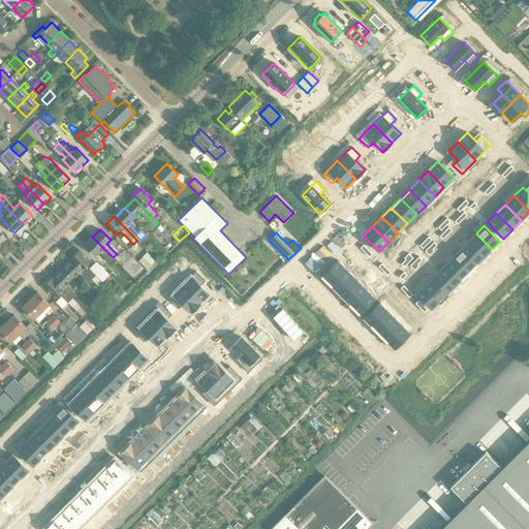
[(476,234),(468,241),(485,256),(492,249),(476,234)]
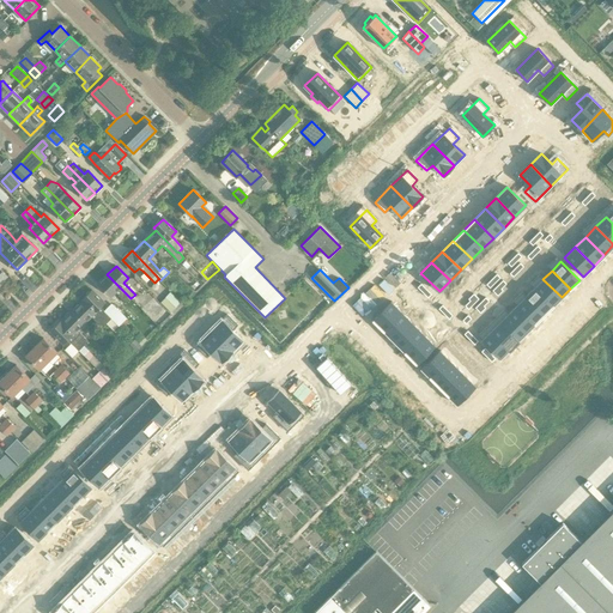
[(127,303),(131,298),(107,274),(98,284),(110,296),(115,292),(119,296),(126,303),(127,303)]
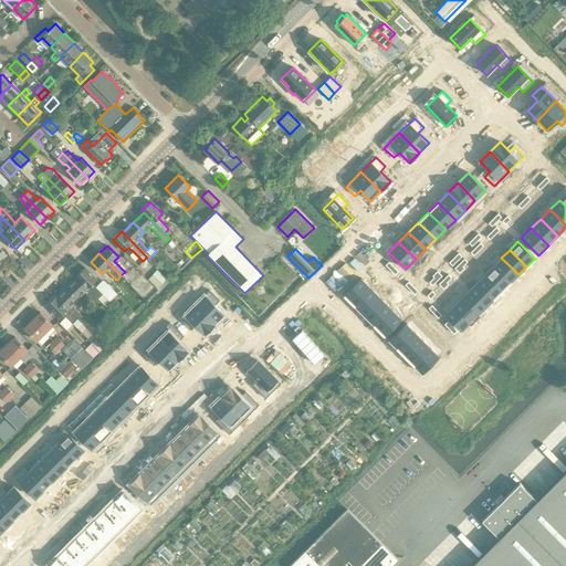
[(501,258),(493,265),(511,283),(519,274),(501,258)]
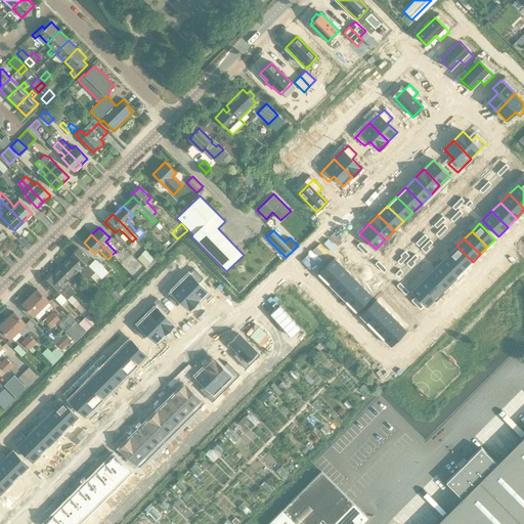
[(456,246),(449,253),(465,269),(473,262),(456,246)]
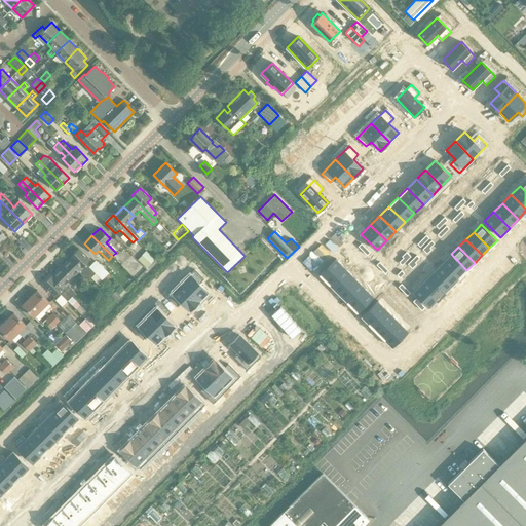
[(97,261),(90,268),(88,266),(85,263),(89,260),(78,249),(71,257),(72,258),(91,277),(90,277),(98,285),(109,273),(97,261)]
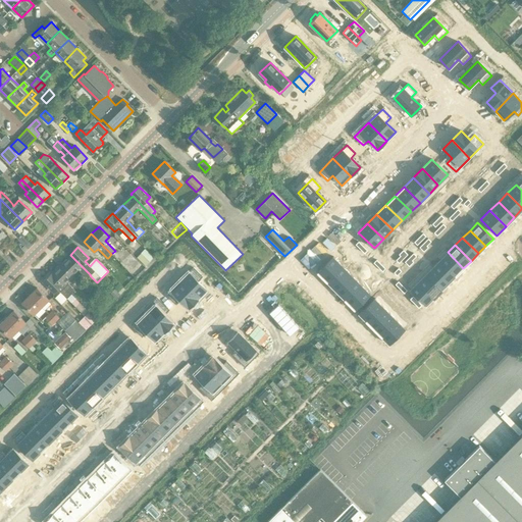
[(141,253),(150,261),(154,257),(145,249),(141,253)]
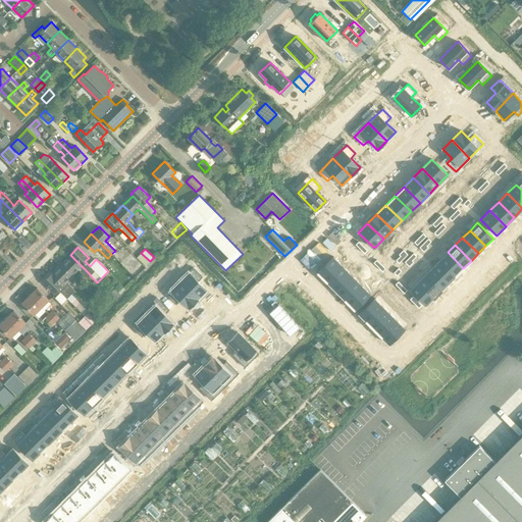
[(111,254),(119,262),(122,258),(115,251),(111,254)]
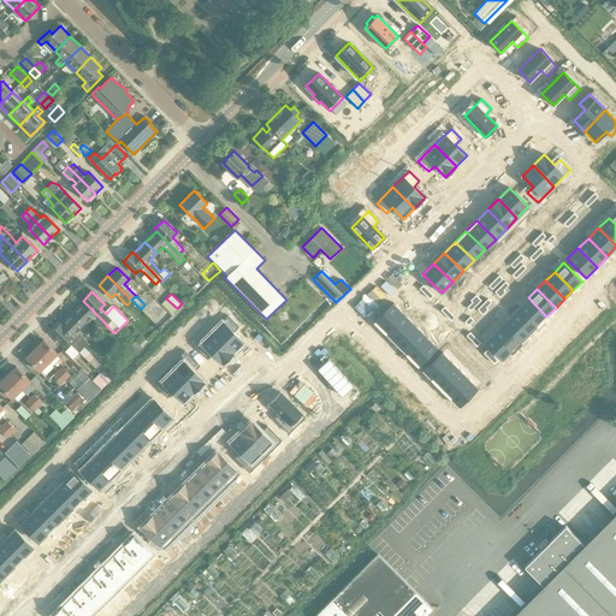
[(528,297),(520,306),(538,325),(546,317),(528,297)]
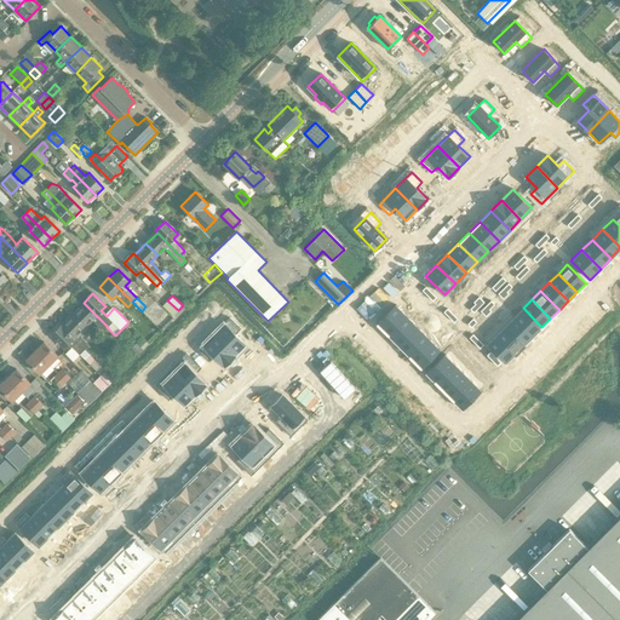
[(179,311),(178,310),(167,300),(162,305),(173,316),(179,311)]
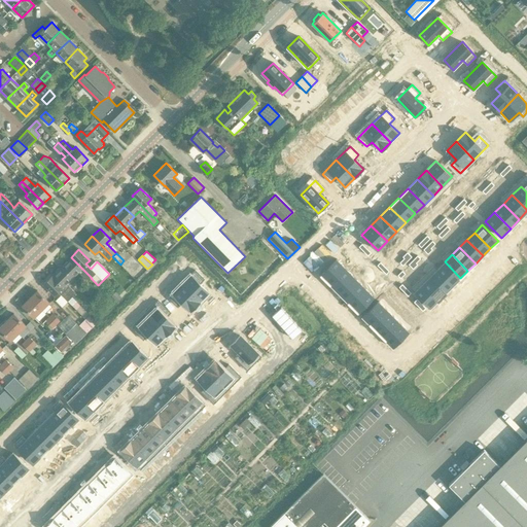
[(91,279),(91,278),(92,278),(72,258),(71,259),(63,268),(72,277),(78,272),(80,275),(88,281),(91,279)]
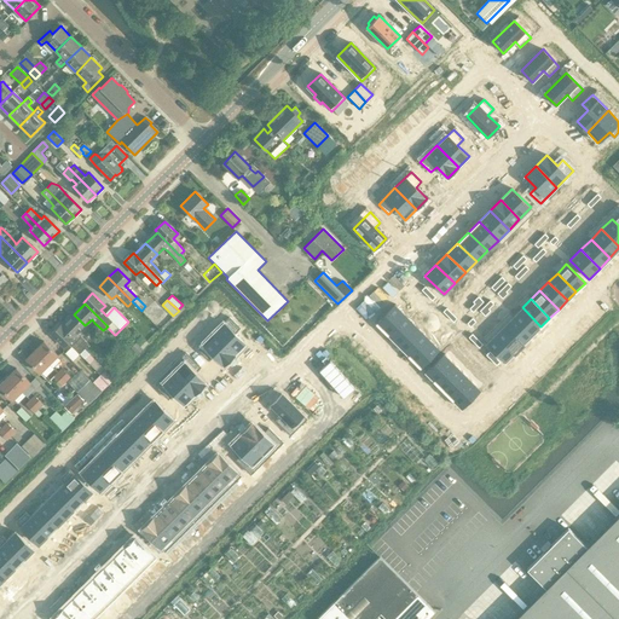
[(395,305),(376,323),(387,334),(406,316),(395,305)]
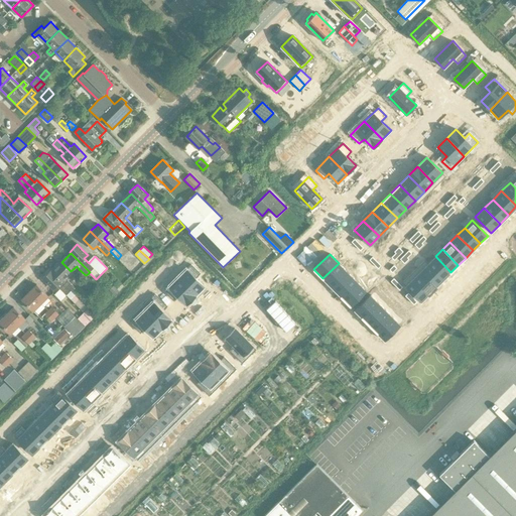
[(435,256),(427,264),(443,279),(450,272),(435,256)]
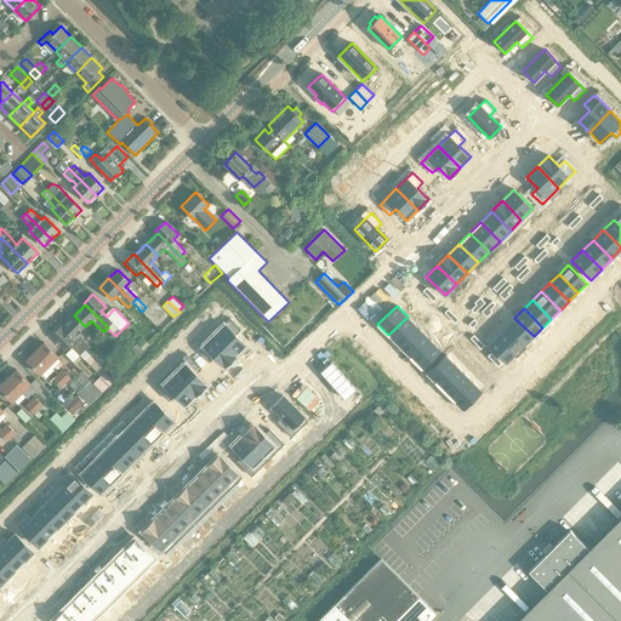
[(78,334),(85,326),(74,315),(63,325),(62,326),(85,349),(86,348),(90,346),(81,337),(78,334)]
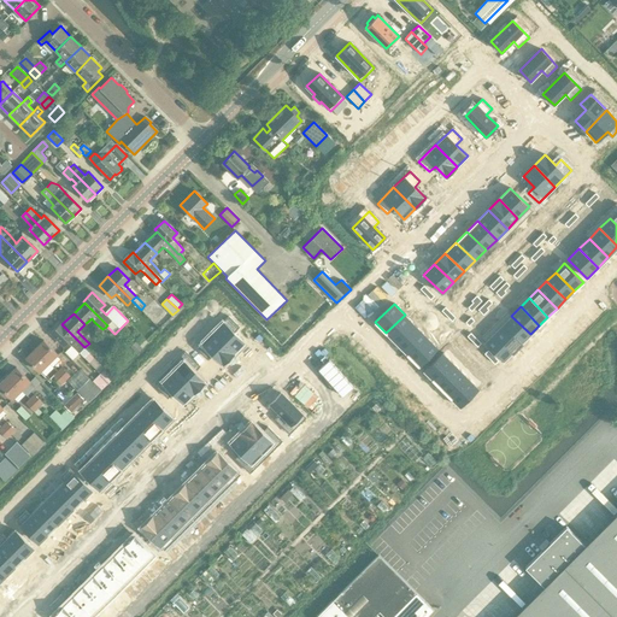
[(405,315),(386,333),(397,344),(416,325),(405,315)]
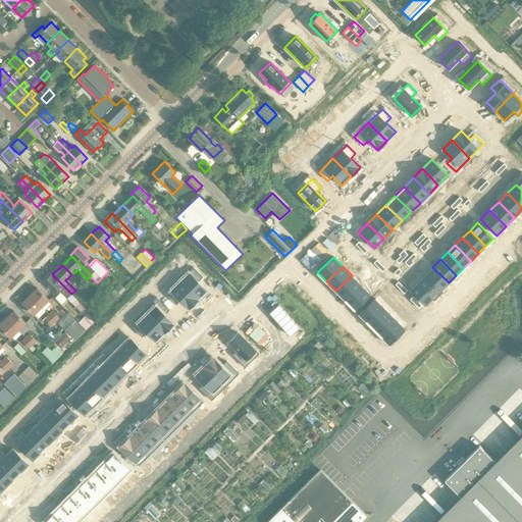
[(194,267),(179,280),(198,299),(207,290),(198,280),(202,275),(194,267)]
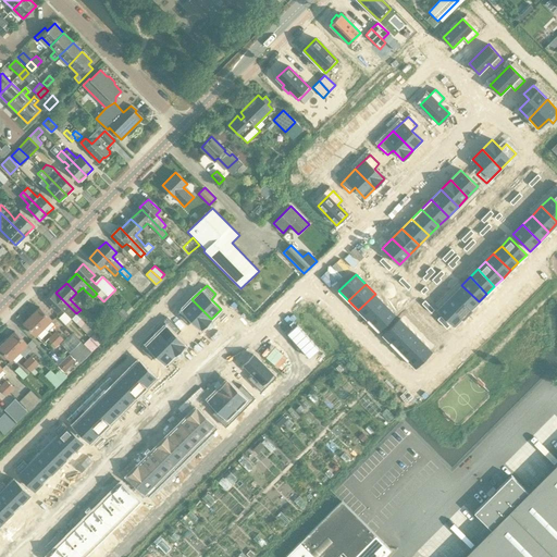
[(461,285),(454,293),(471,309),(479,301),(461,285)]
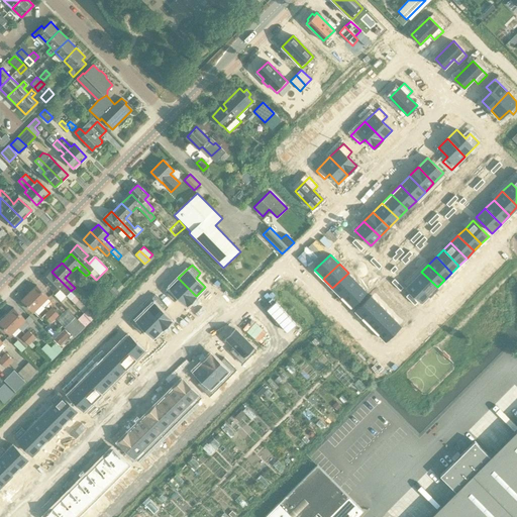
[(52,272),(50,271),(42,279),(54,289),(57,286),(60,289),(67,295),(70,292),(71,291),(52,272)]
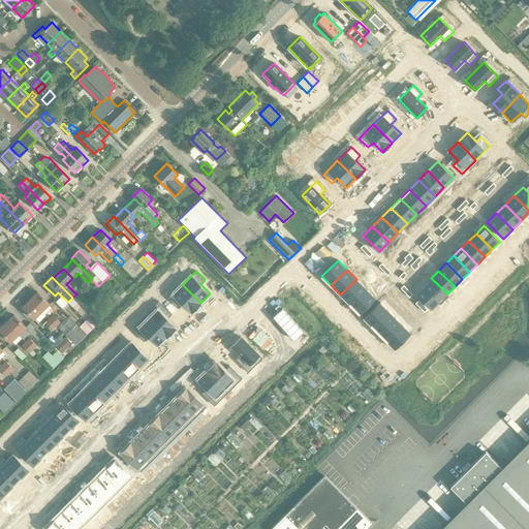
[(431,278),(424,285),(439,302),(447,293),(431,278)]
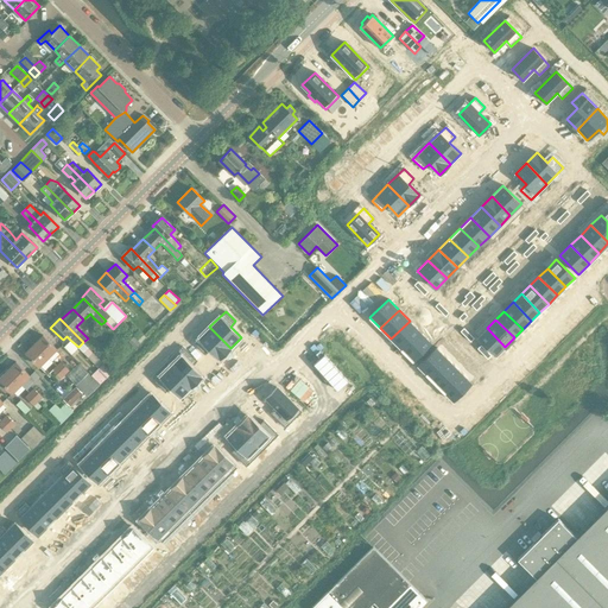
[(410,321),(391,339),(401,349),(420,331),(410,321)]
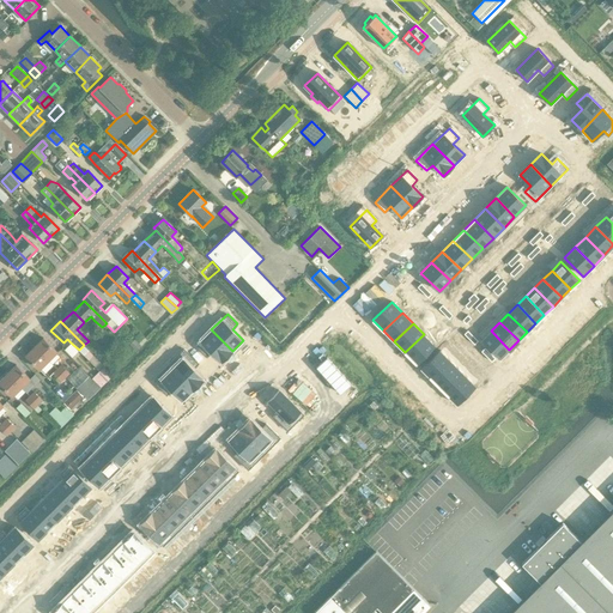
[(211,329),(195,346),(205,356),(211,351),(222,362),(232,351),(211,329)]
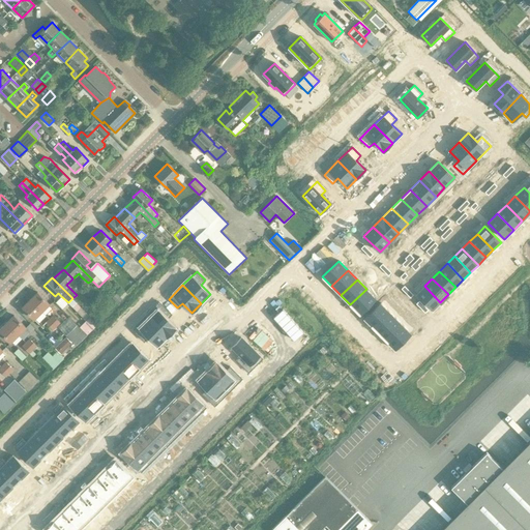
[(424,286),(416,294),(433,310),(440,302),(424,286)]
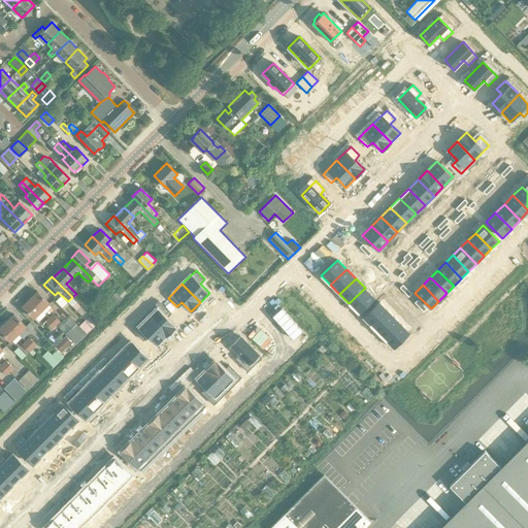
[(365,288),(349,303),(358,314),(374,297),(365,288)]
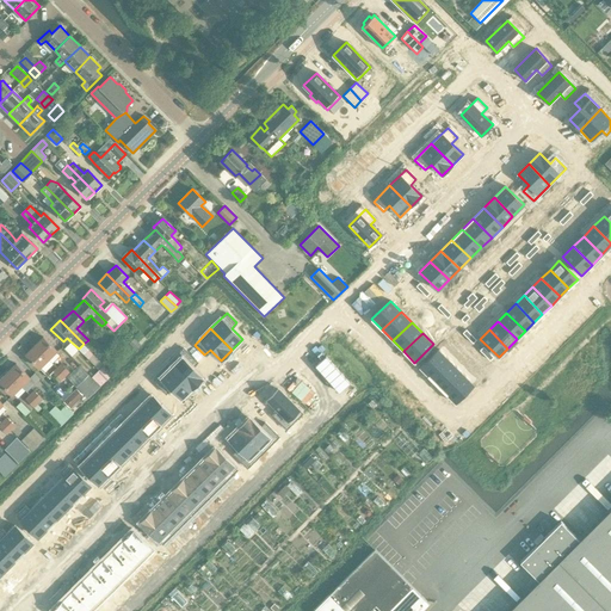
[(147,339),(146,338),(147,338),(144,335),(139,343),(134,338),(129,344),(135,350),(147,339)]
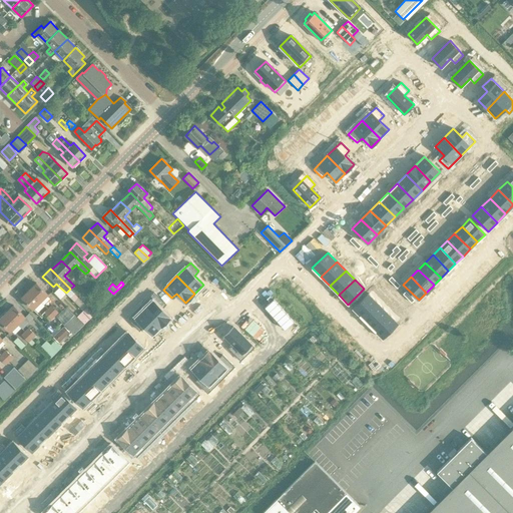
[(29,290),(40,302),(48,295),(36,283),(29,290)]
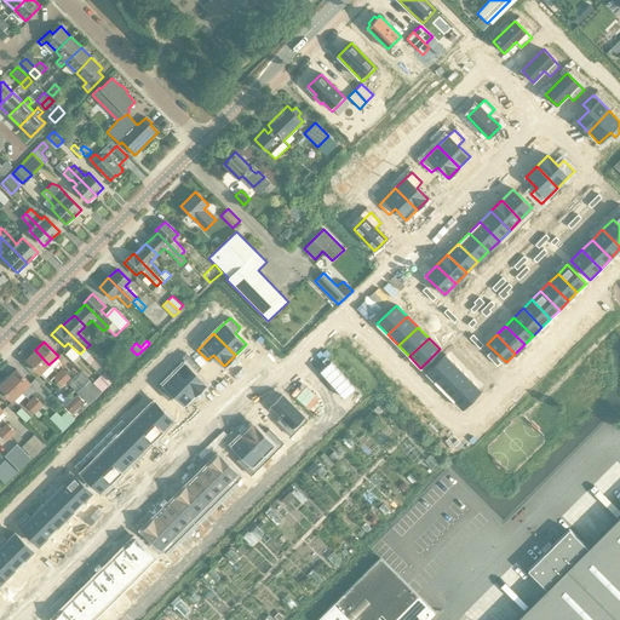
[(40,373),(49,365),(35,350),(26,360),(40,373)]
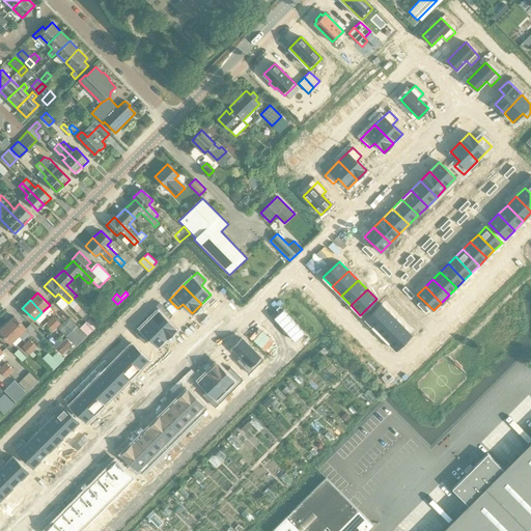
[(381,303),(365,319),(372,328),(389,311),(381,303)]
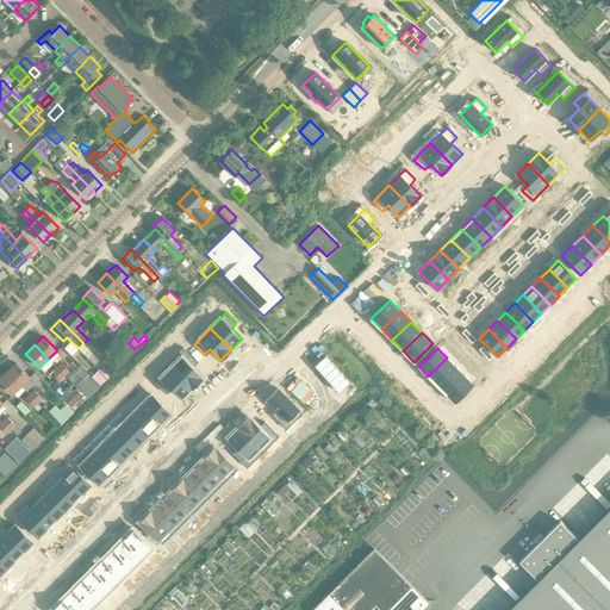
[(187,350),(172,367),(192,387),(203,378),(192,366),(198,361),(187,350)]
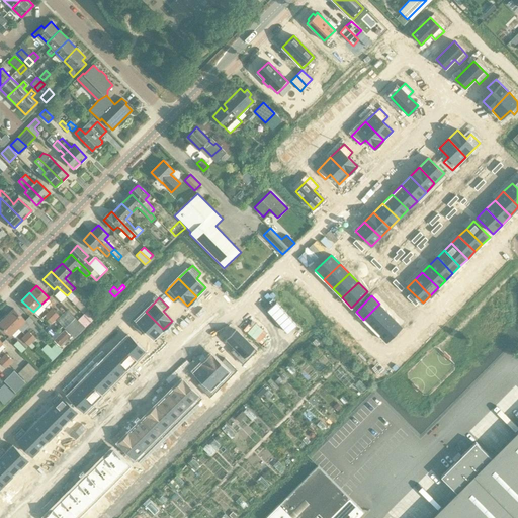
[(379,304),(363,320),(371,327),(386,311),(379,304)]
